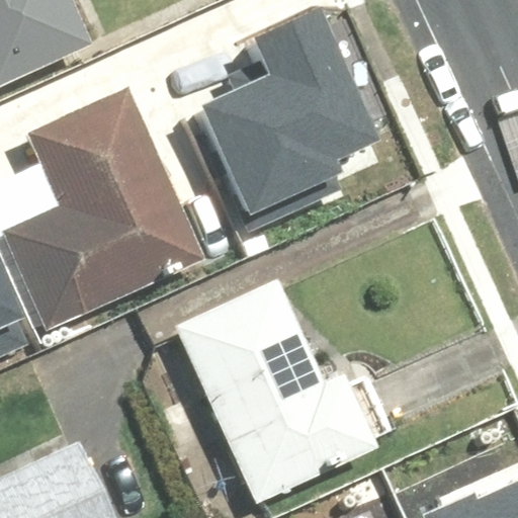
[(78,0),(0,0),(0,84),(97,40),(78,0)]
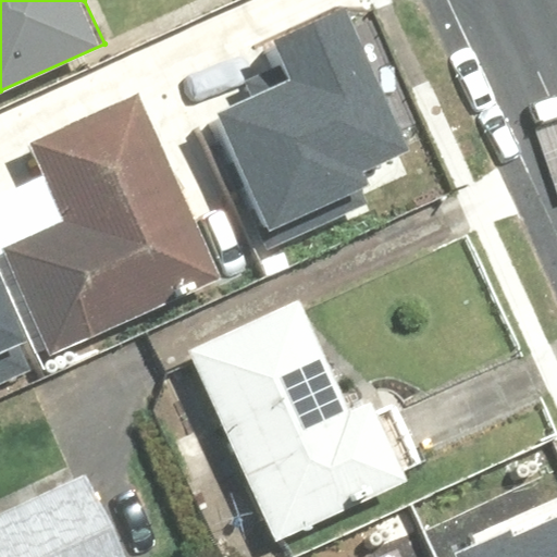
[(194,111),(258,252),(375,200),(357,160),(386,147),(329,20),(264,48),(276,74),(194,111)]
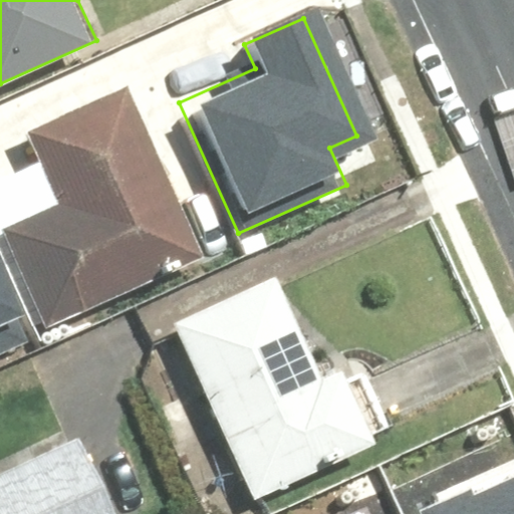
[(0,216),(0,229),(41,325),(209,255),(137,84),(30,129),(57,193),(0,216)]
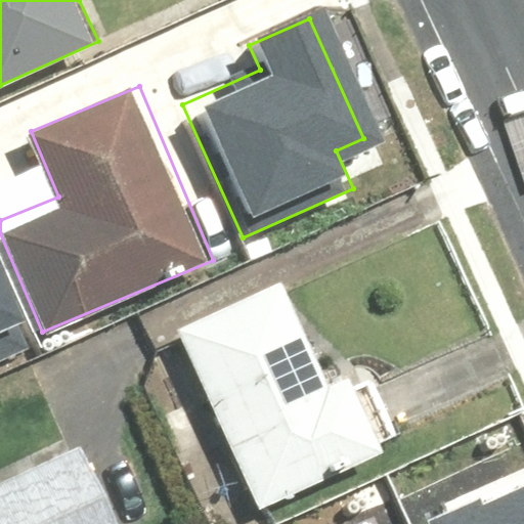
[(284,281),(177,326),(255,511),(386,455),(351,373),(326,383),(284,281)]
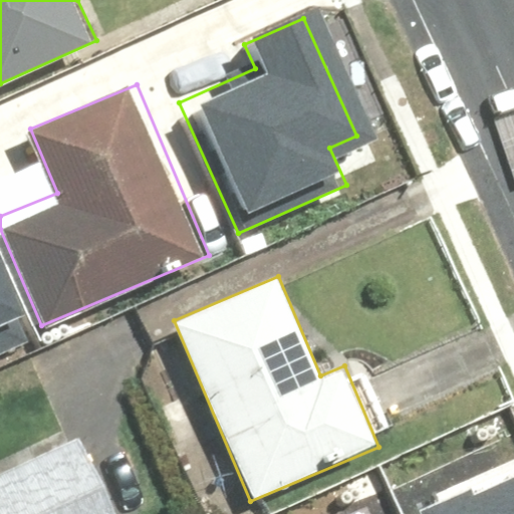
[(0,340),(16,334),(0,295),(0,340)]
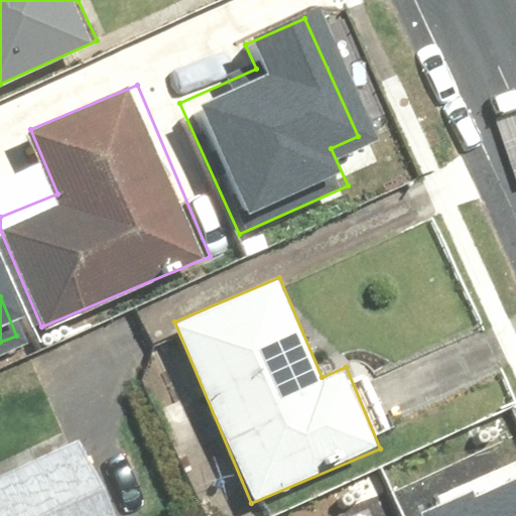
[(120,515),(84,427),(0,462),(0,515),(120,515)]
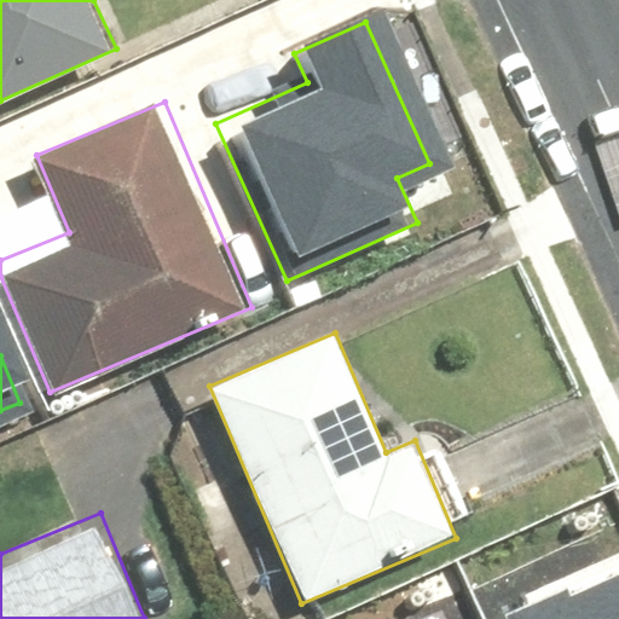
[(618,618),(618,572),(618,568),(504,618),(618,618)]
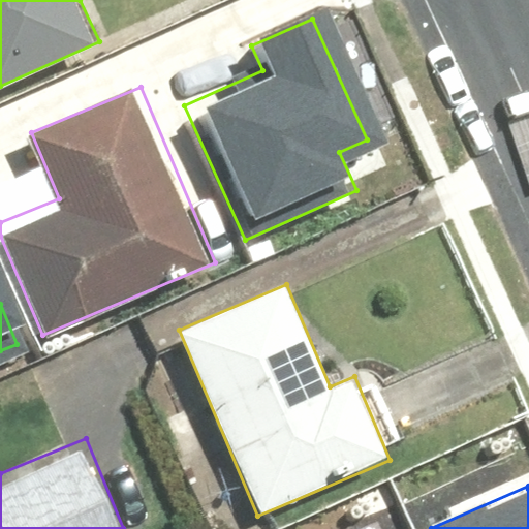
All buildings are outlined.
